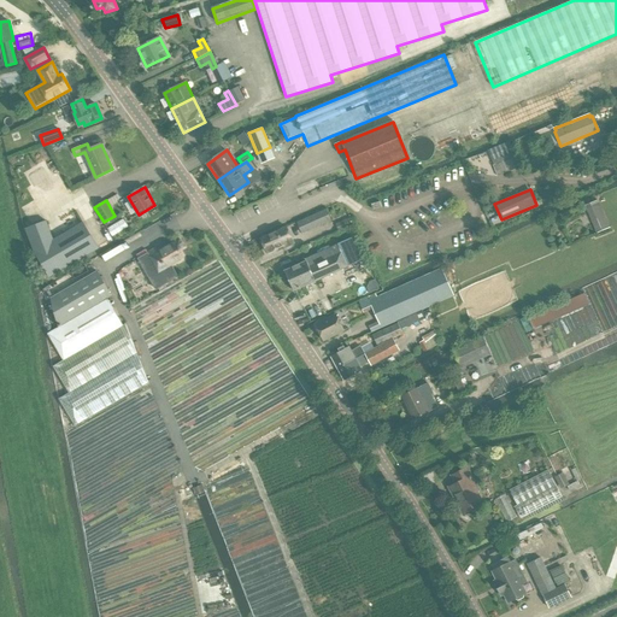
[(598,200),(586,206),(597,233),(610,228),(598,200)]
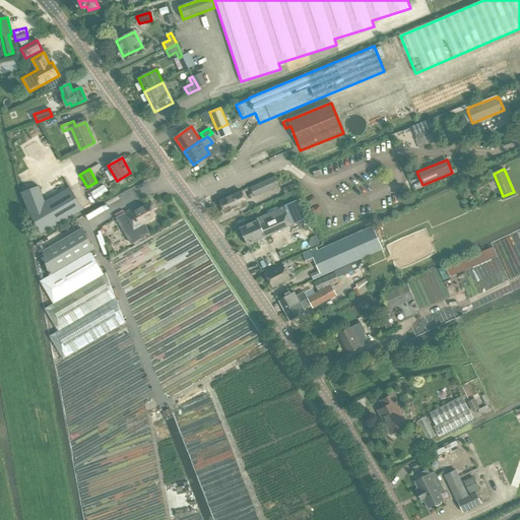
[(255,196),(273,188),(279,185),(275,177),(251,188),(255,196)]
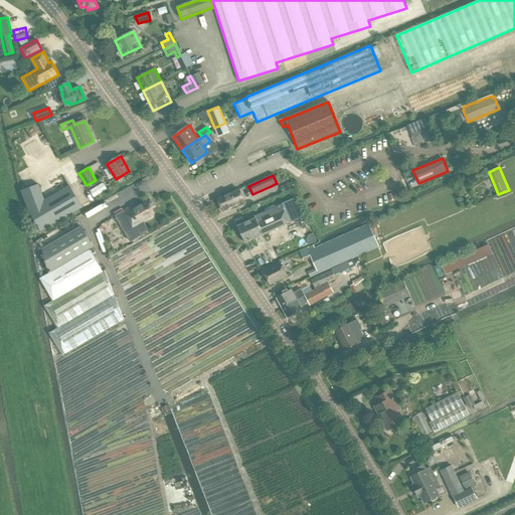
[(283,194),(295,188),(292,181),(280,187),(283,194)]
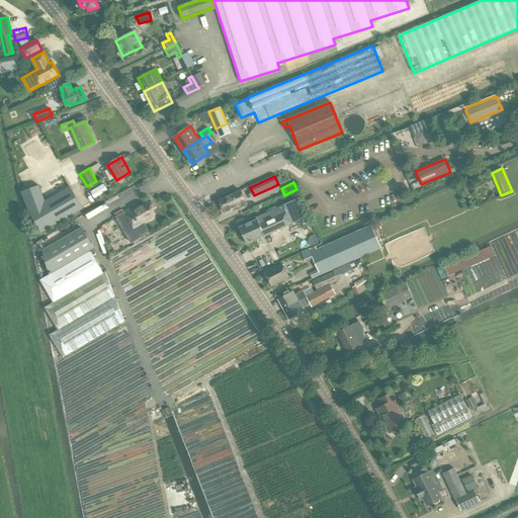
[(103,183),(90,192),(94,198),(107,190),(103,183)]
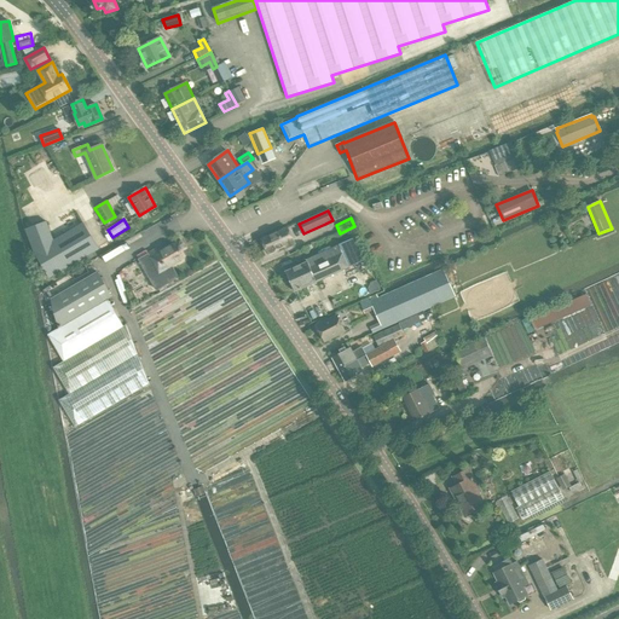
[(27,229),(32,242),(35,252),(34,252),(50,278),(98,249),(84,224),(53,241),(46,221),(27,229)]
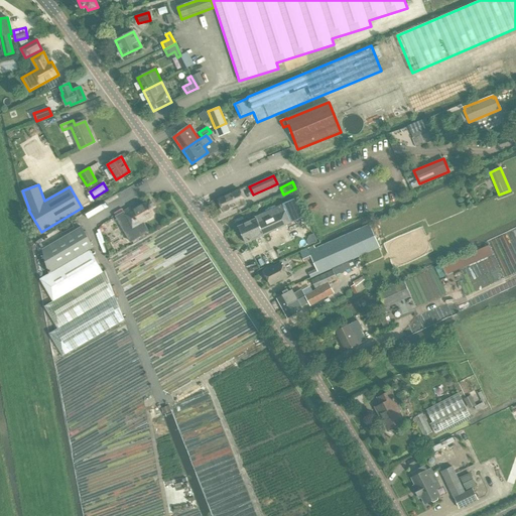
[(233,210),(239,207),(237,203),(244,200),(240,190),(219,200),(224,212),(232,208),(233,210)]
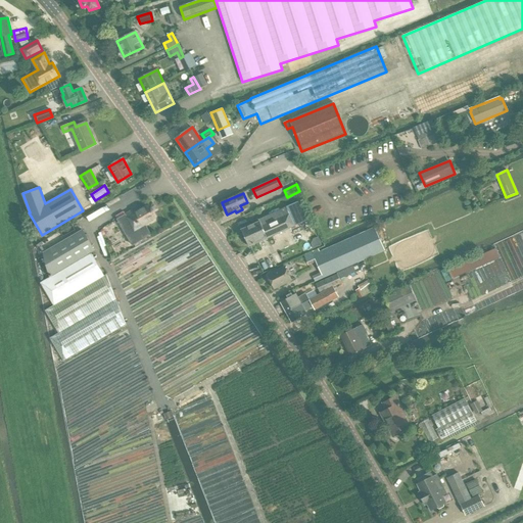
[(126,215),(117,220),(133,245),(151,235),(145,225),(156,220),(152,212),(153,212),(153,211),(156,209),(152,202),(134,214),(133,210),(126,215)]
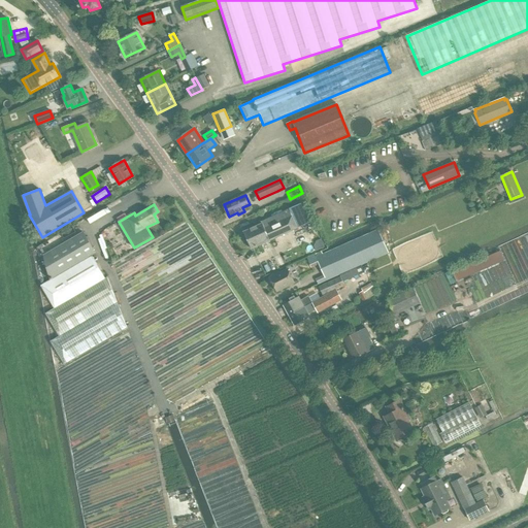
[(289,209),(261,222),(262,224),(244,232),(252,249),(298,228),(289,209)]
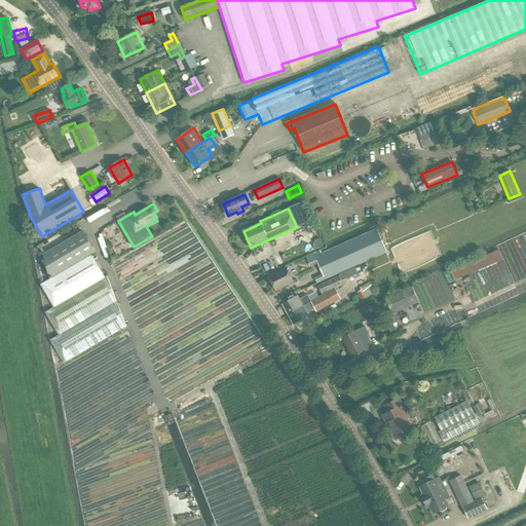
[(316,283),(387,252),(377,229),(315,257),(314,255),(313,254),(306,258),(309,264),(316,261),(323,274),(314,277),(316,283)]
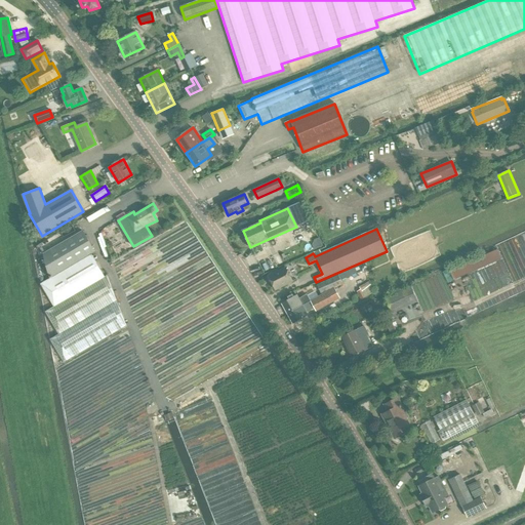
[(105,278),(91,254),(95,252),(83,231),(43,254),(49,277),(50,278),(41,284),(53,307),(45,312),(58,334),(50,339),(65,362),(126,326),(108,276),(105,278)]
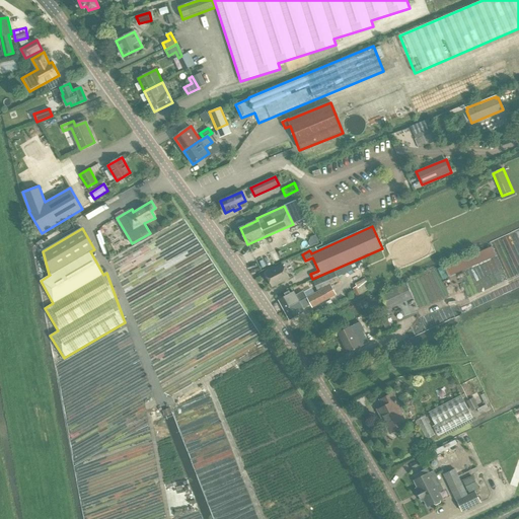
[(449,277),(495,256),(491,246),(445,267),(449,277)]
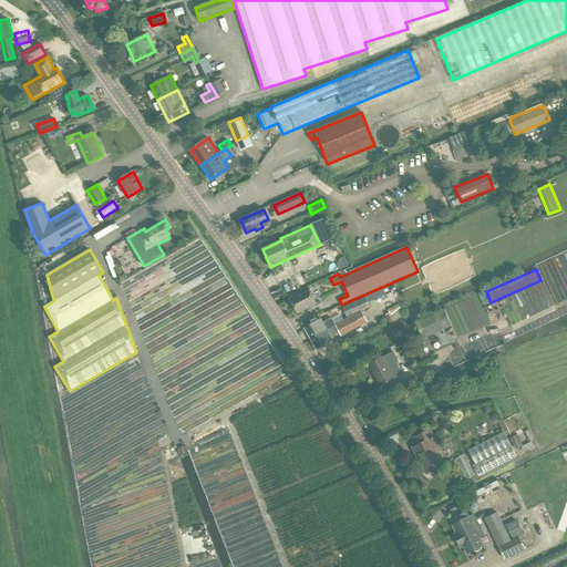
[(368,303),(369,303),(392,292),(388,285),(366,296),(366,297),(368,303)]
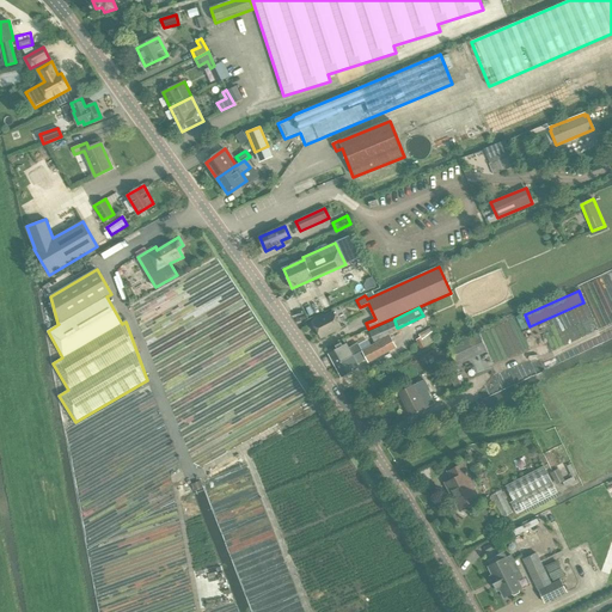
[(334,312),(313,323),(320,337),(341,328),(334,312)]
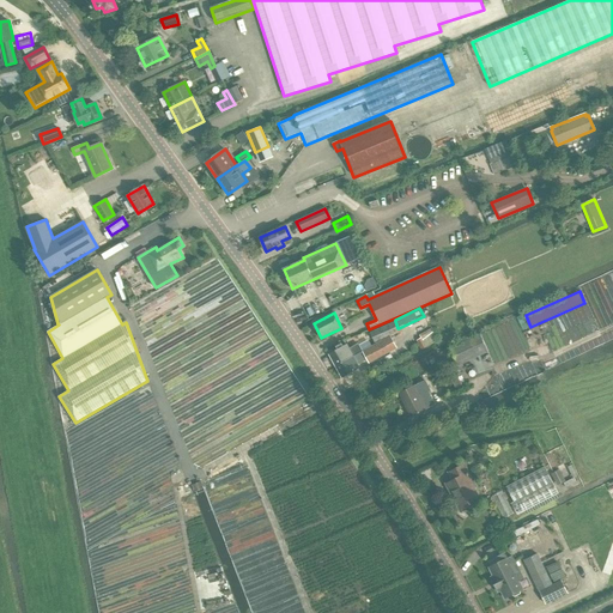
[(395,321),(370,333),(374,341),(375,344),(400,332),(398,328),(395,321)]
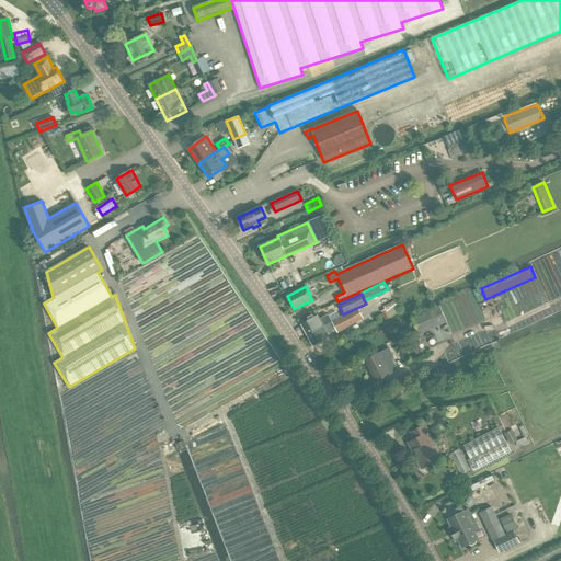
[(395,304),(395,301),(384,307),(386,310),(381,312),(385,318),(386,320),(401,312),(401,311),(396,302),(395,304)]
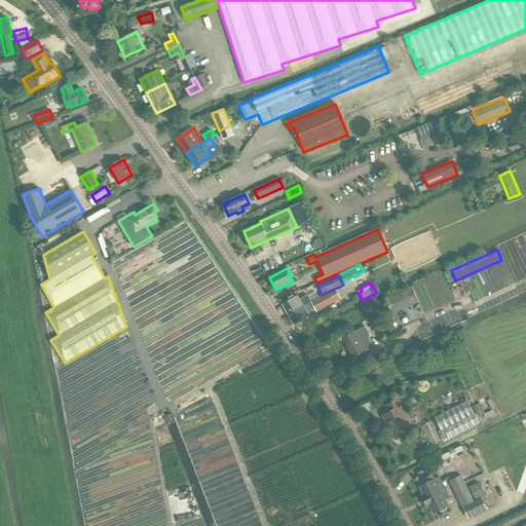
[(393,313),(419,302),(412,287),(386,298),(393,313)]
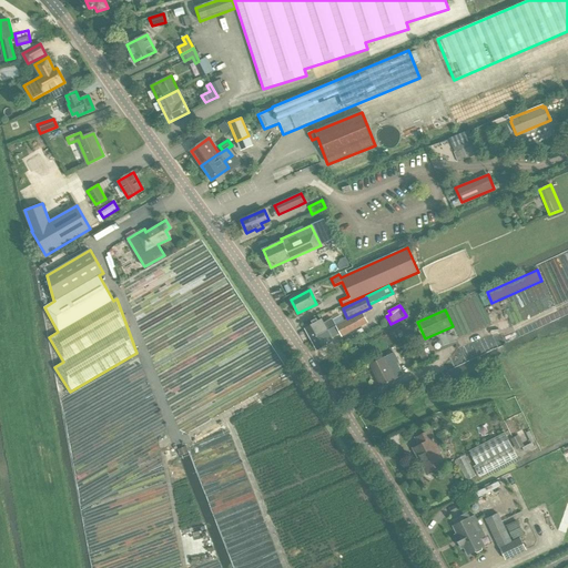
[(336,325),(312,338),(317,350),(334,341),(332,337),(340,333),(342,337),(367,323),(362,312),(336,326),(336,325)]
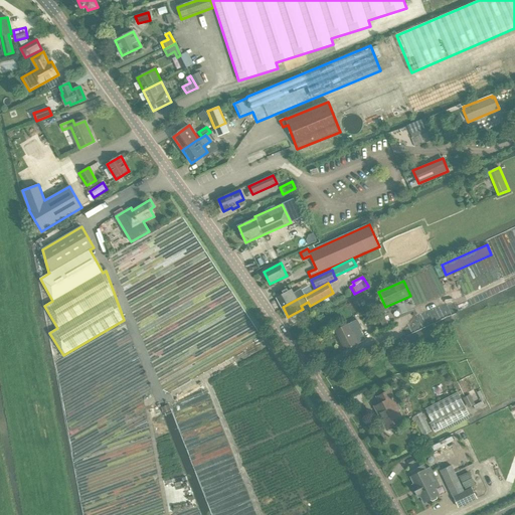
[(292,290),(278,298),(283,307),(305,295),(302,290),(295,294),(292,290)]
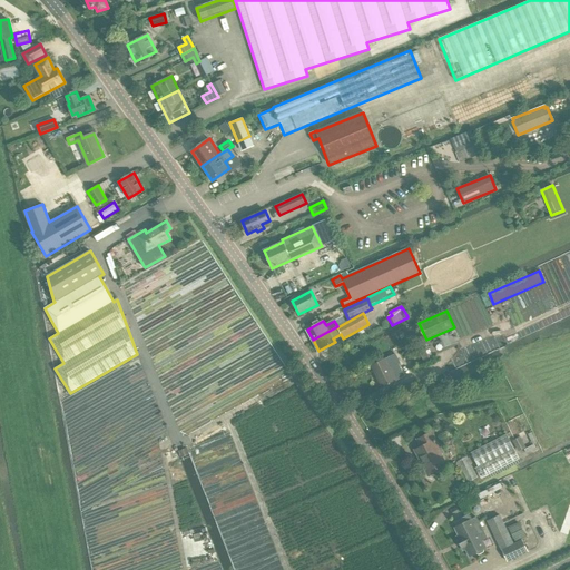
[(382,389),(396,381),(390,369),(392,367),(387,357),(371,366),(382,389)]
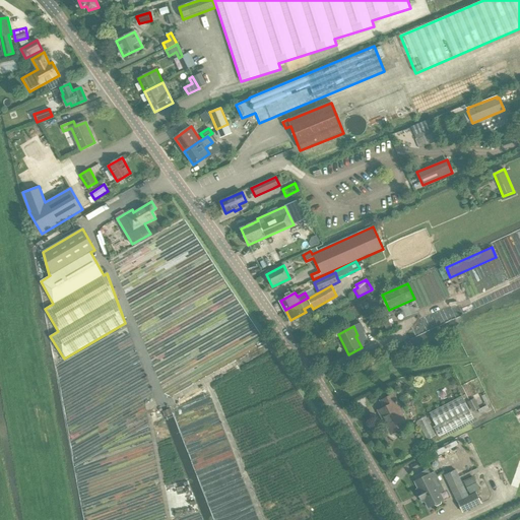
[(368,361),(385,352),(382,346),(365,354),(368,361)]
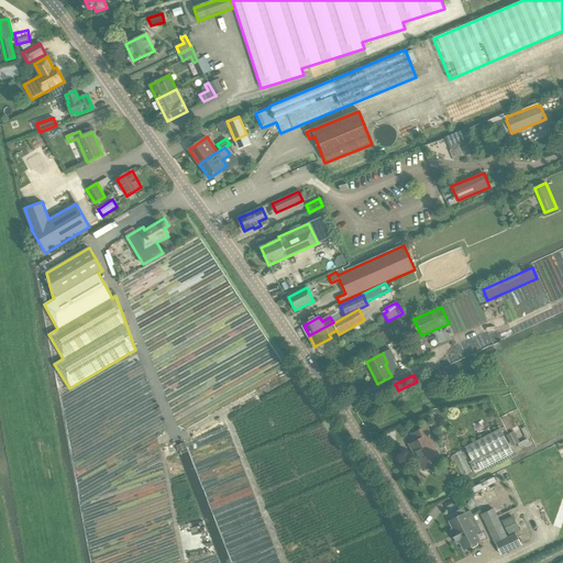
[(423,470),(441,461),(434,449),(437,448),(426,427),(412,434),(417,441),(410,444),(423,470)]
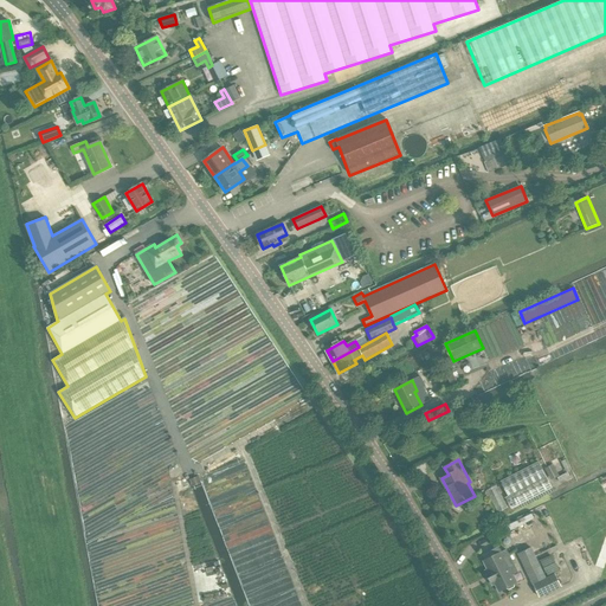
[(511,509),(552,488),(547,477),(539,462),(501,481),(508,496),(505,497),(511,509)]
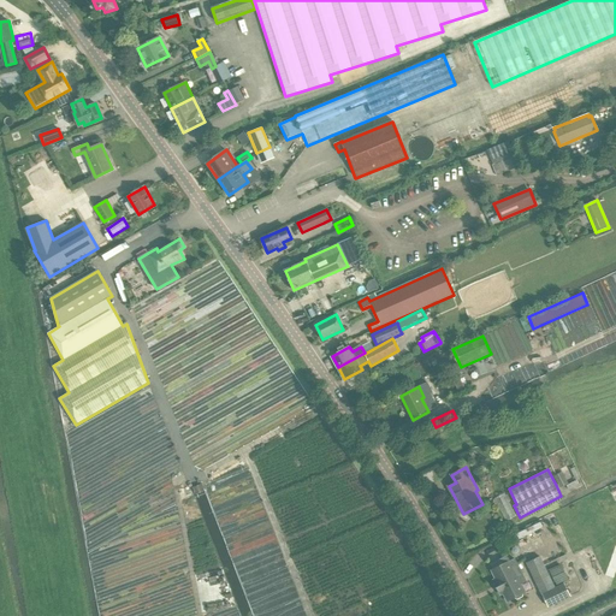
[(202,484),(193,487),(195,495),(205,491),(202,484)]
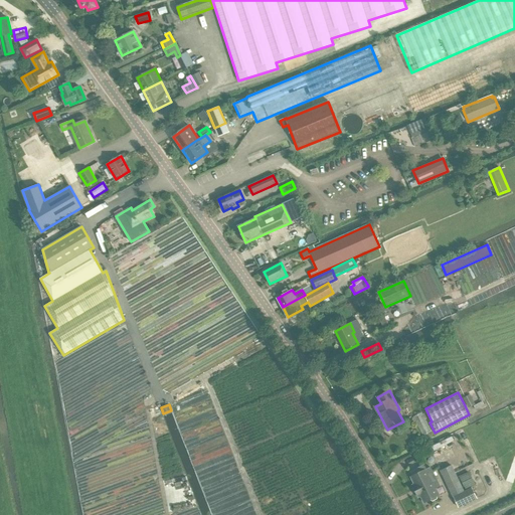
[(422,436),(432,432),(421,412),(413,416),(422,436)]
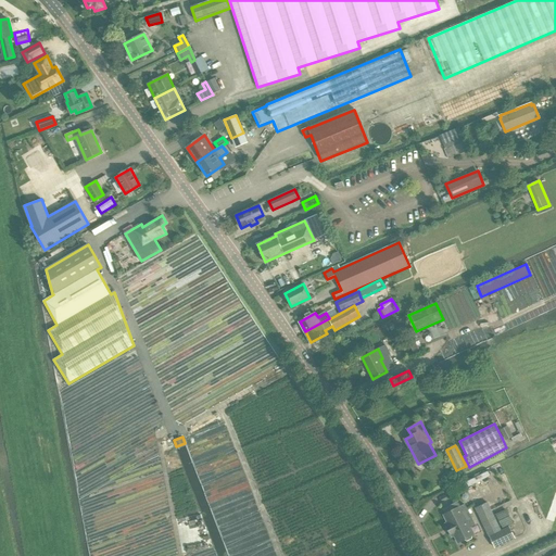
[(488,471),(464,482),(467,487),(490,476),(488,471)]
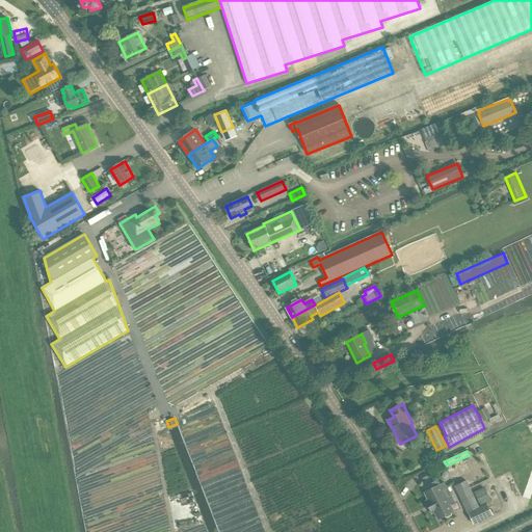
[(447,517),(451,515),(451,512),(453,511),(450,505),(455,502),(445,482),(441,484),(437,480),(424,487),(426,491),(425,493),(428,500),(426,501),(432,513),(434,512),(439,519),(444,515),(447,517)]
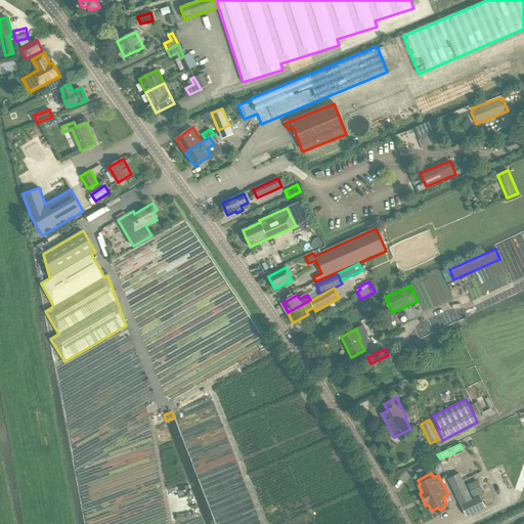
[(472,499),(460,474),(448,479),(461,505),(462,505),(467,516),(485,507),(480,495),(472,499)]
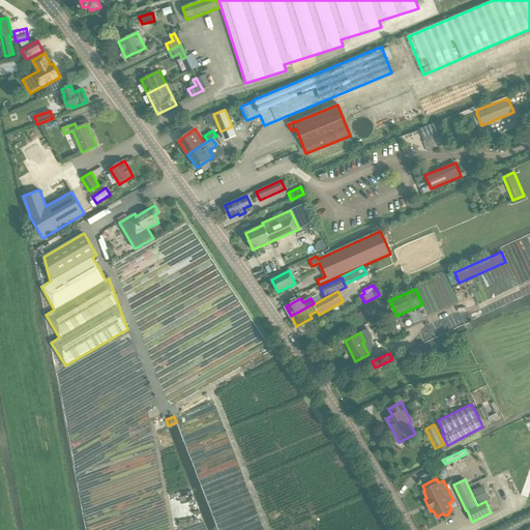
[(489,500),(482,486),(473,491),(479,503),(487,500),(487,501),(489,500)]
